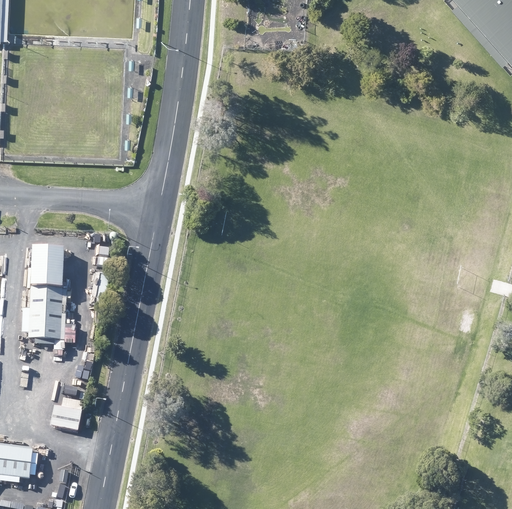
[(457,0),(458,1),(452,6),(502,63),(509,56),(511,60),(511,0),(457,0)]
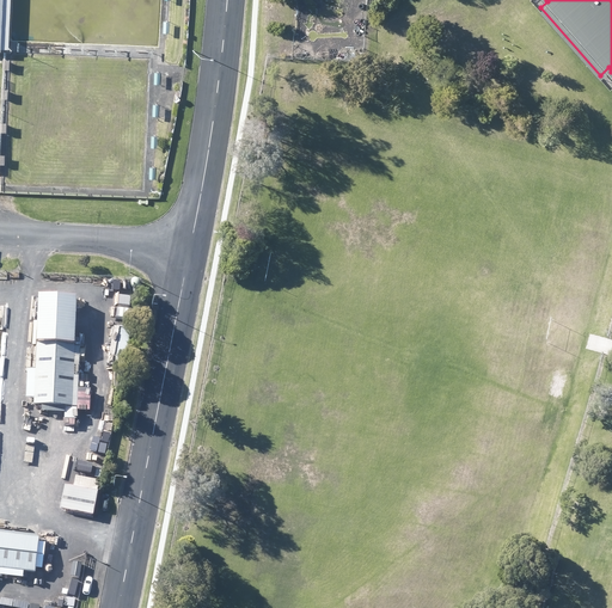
[(74,296),(37,295),(35,367),(26,367),(25,395),(34,397),(34,403),(41,403),(41,410),(63,410),(63,404),(77,405),(79,344),(73,344),(74,296)]
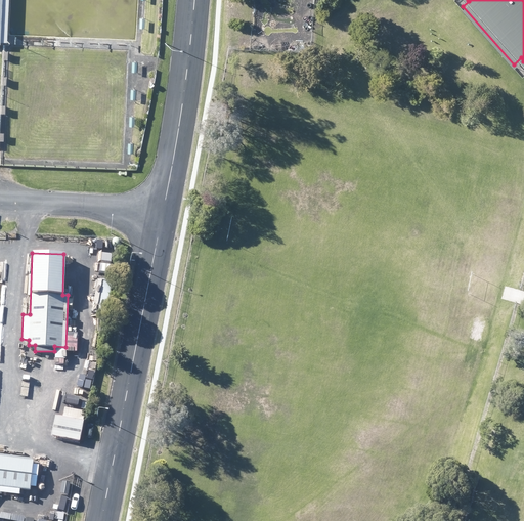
[(97,278),(91,310),(105,312),(112,280),(97,278)]
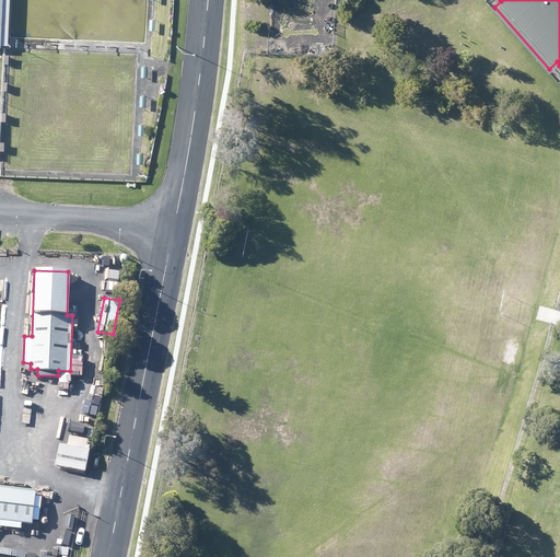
[(96,369),(92,386),(102,390),(106,371),(96,369)]
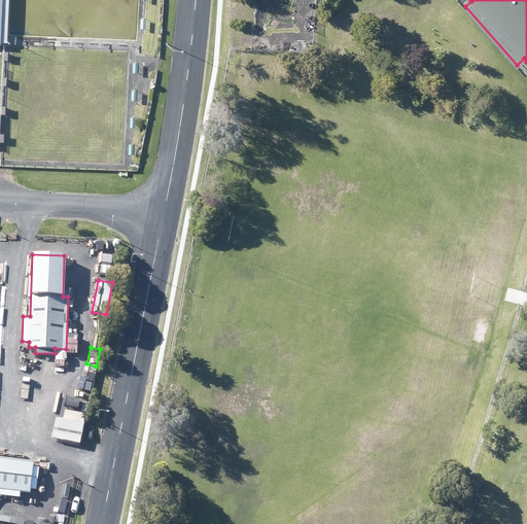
[(79,442),(90,388),(70,384),(68,395),(67,394),(62,418),(56,416),(51,437),(79,442)]
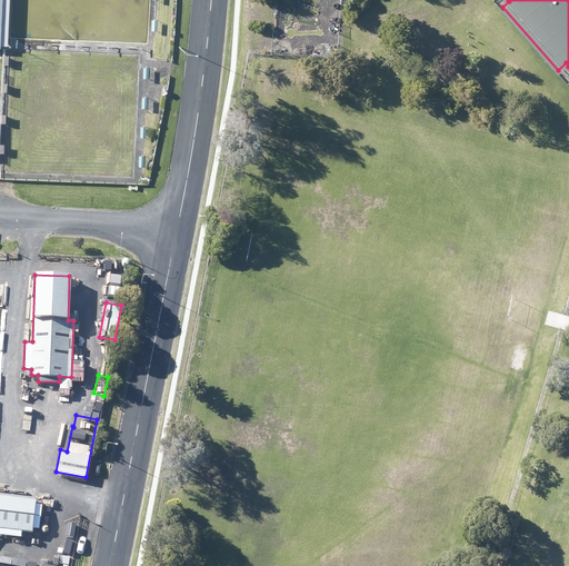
[(36,499),(0,494),(0,533),(20,536),(21,529),(32,530),(32,526),(38,527),(41,504),(36,503),(36,499)]
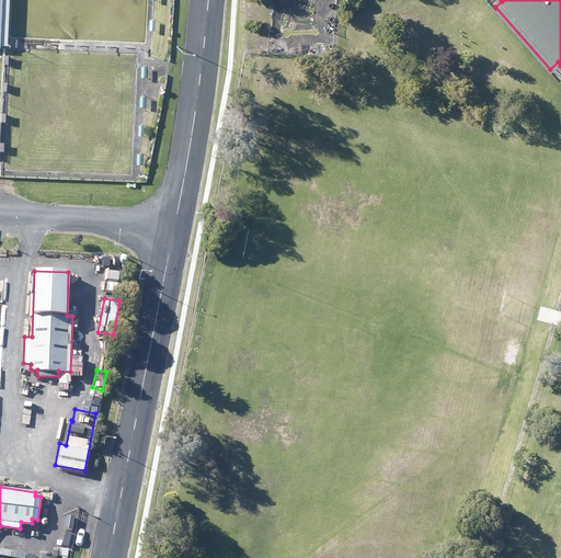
[(72,537),(75,523),(64,521),(61,535),(72,537)]
